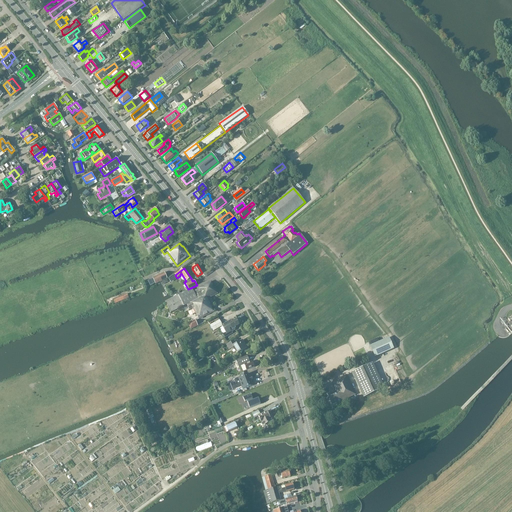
[(205,277),(213,271),(211,268),(203,274),(205,277)]
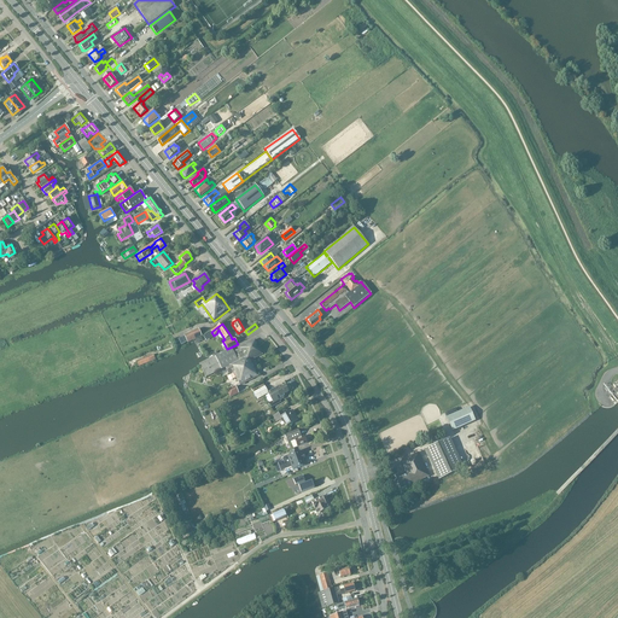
[(198,330),(179,339),(181,345),(184,344),(187,343),(188,343),(194,340),(202,337),(198,330)]
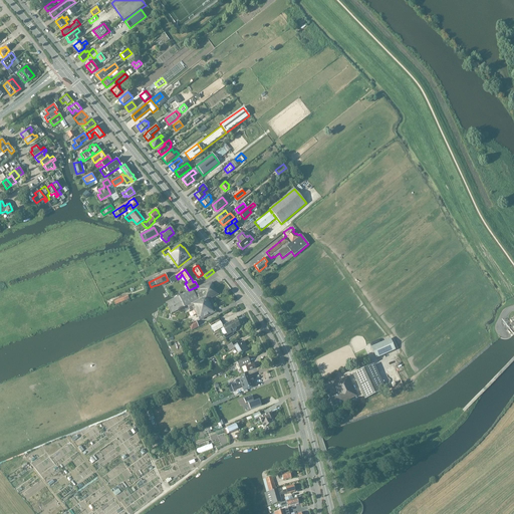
[(203,303),(209,300),(212,299),(212,298),(219,295),(212,282),(199,289),(203,298),(201,299),(203,303)]
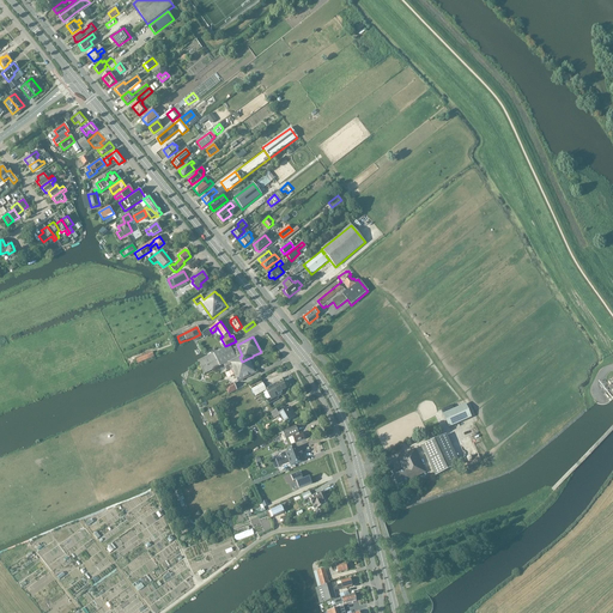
[(228,363),(236,358),(231,349),(230,345),(213,353),(214,356),(213,356),(199,364),(204,375),(220,366),(228,363)]
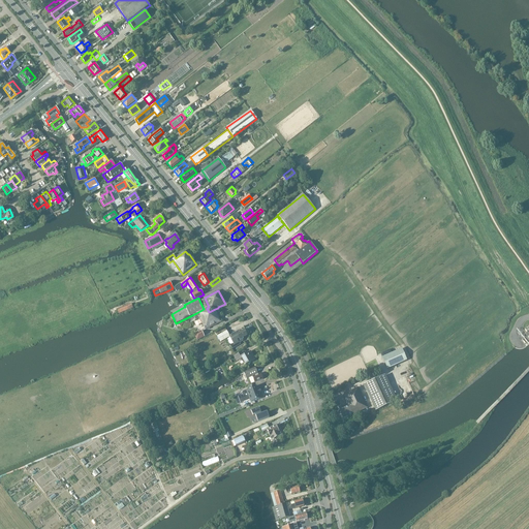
[(131,304),(117,310),(118,314),(133,308),(131,304)]
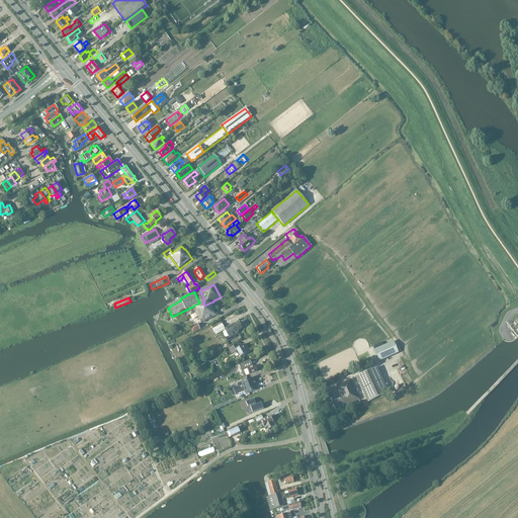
[(214,311),(210,303),(204,306),(202,301),(199,303),(192,307),(189,309),(191,313),(194,312),(200,323),(216,316),(213,311),(214,311)]
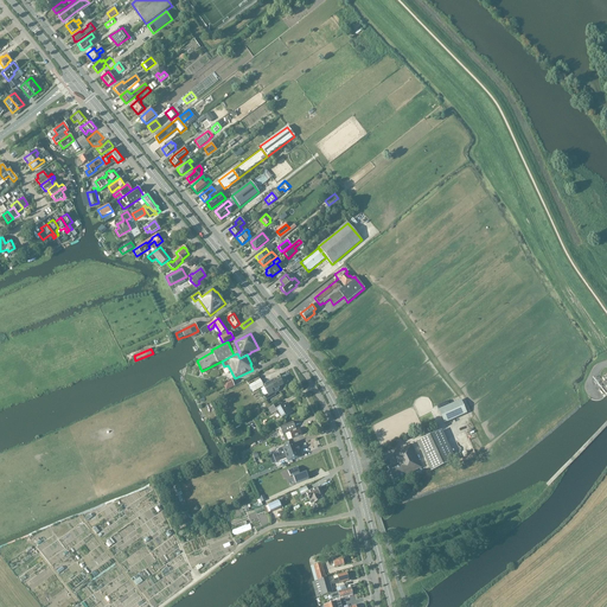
[(283,385),(280,378),(275,381),(274,379),(263,385),(260,379),(249,385),(254,393),(263,387),(269,396),(280,389),(279,388),(283,385)]
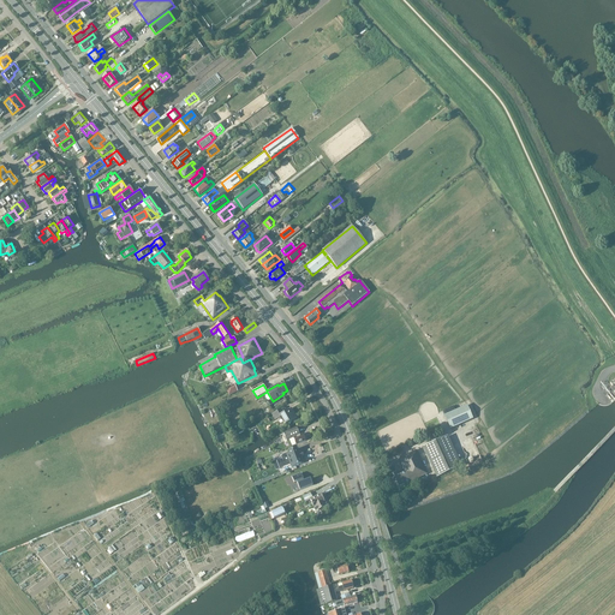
[(234,386),(226,389),(230,395),(237,392),(234,386)]
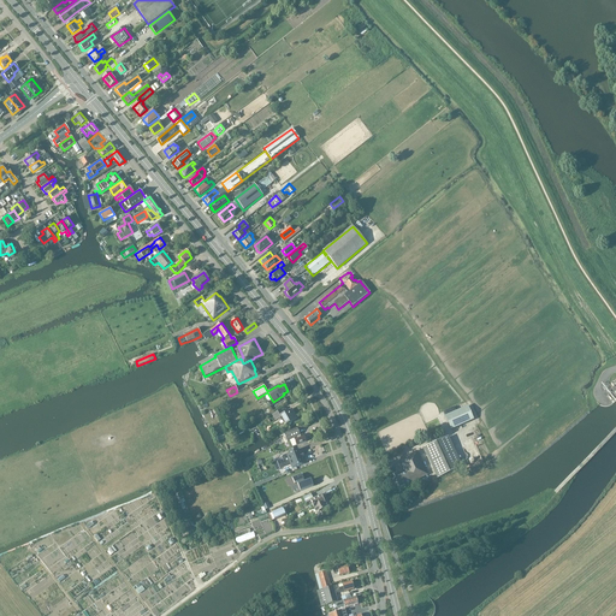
[(445,416),(449,424),(451,430),(473,420),(467,407),(445,416)]
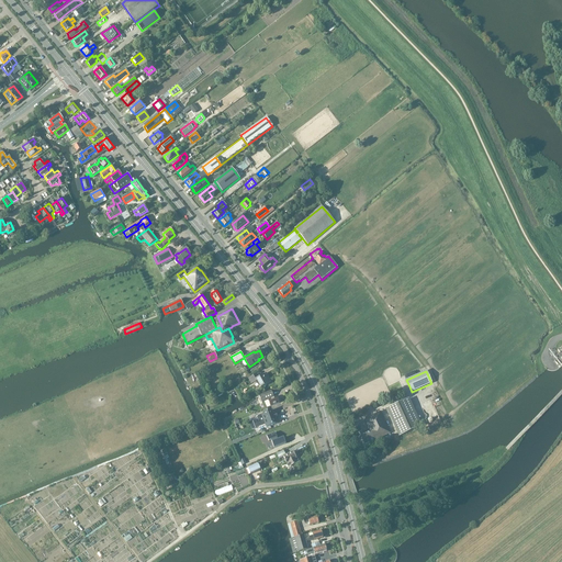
[(257,381),(260,386),(260,388),(271,382),(267,373),(258,378),(256,374),(248,379),(251,384),(257,381)]
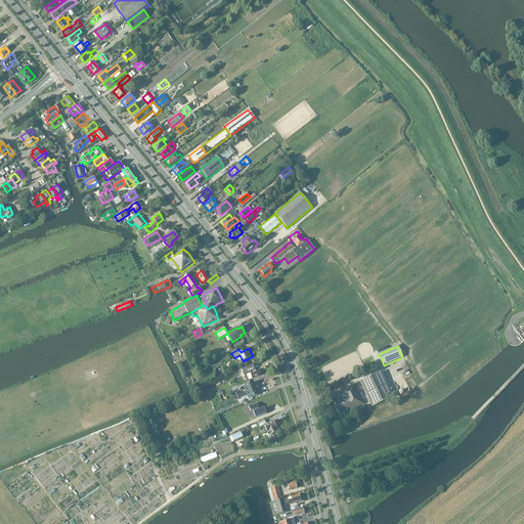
[(253,364),(242,369),(244,377),(247,376),(249,381),(260,376),(258,370),(256,370),(253,364)]
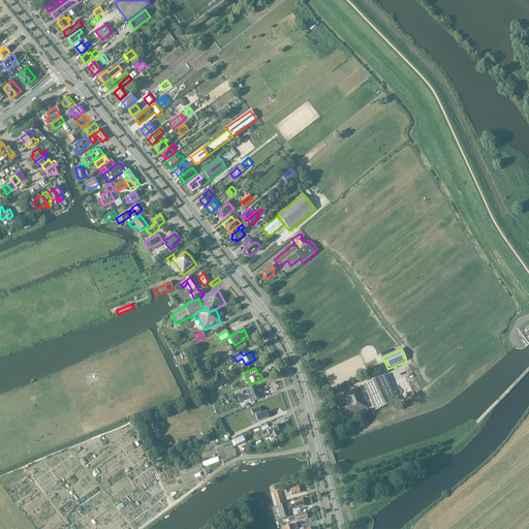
[(375,411),(397,402),(384,375),(364,385),(375,411)]
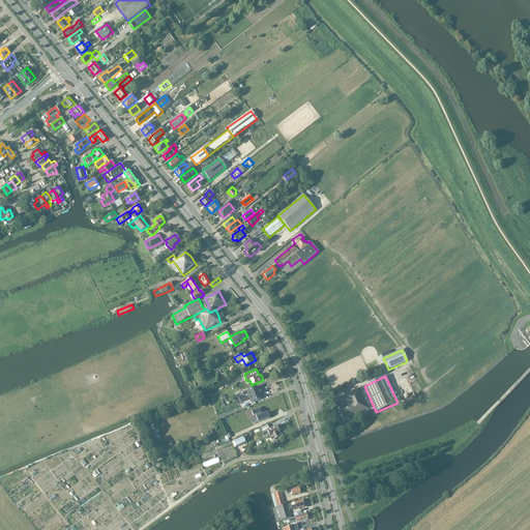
[(239,396),(241,401),(261,392),(260,390),(258,390),(257,387),(244,391),(243,393),(244,394),(239,396)]
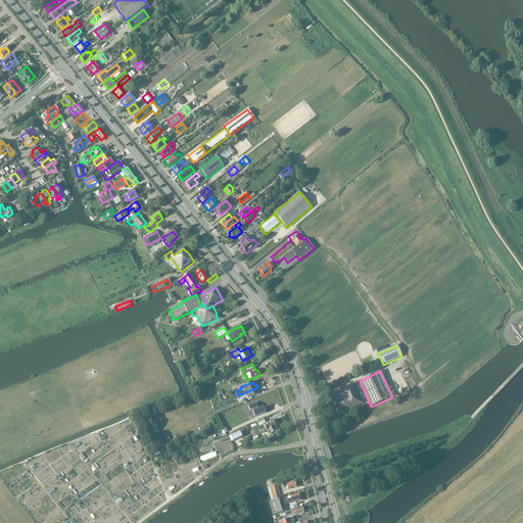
[(335,406),(335,407),(334,408),(335,410),(336,411),(337,410),(339,414),(347,410),(348,411),(363,403),(358,390),(353,383),(339,390),(341,394),(344,401),(335,406)]
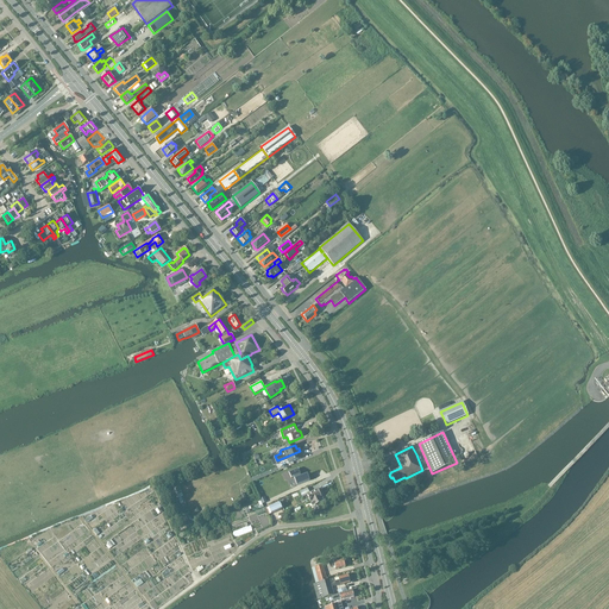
[(300,451),(277,460),(278,464),(288,460),(289,463),(301,459),(299,454),(301,453),(300,451)]
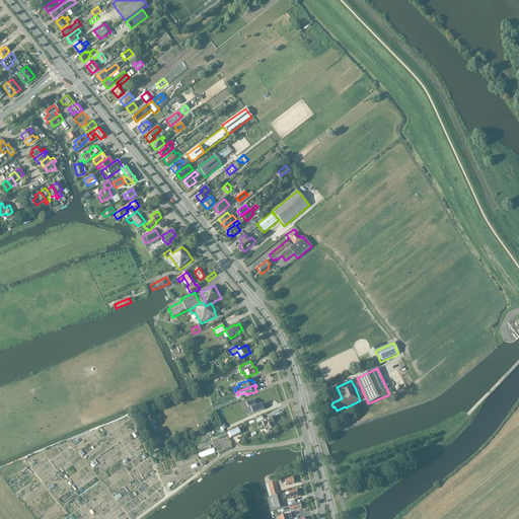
[(253,399),(246,402),(248,408),(250,406),(251,409),(250,409),(252,415),(264,410),(262,404),(256,406),(255,404),(253,399)]
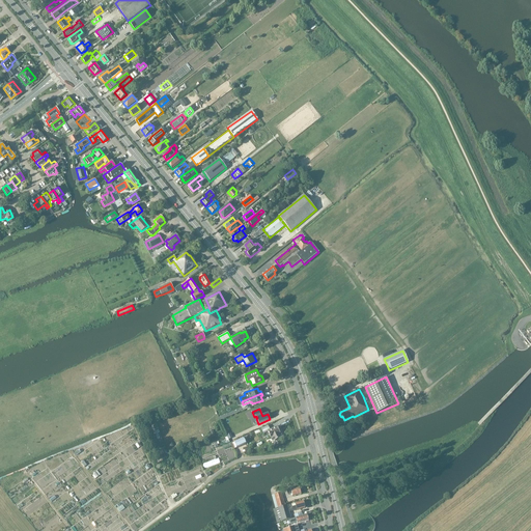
[(166,459),(164,454),(162,455),(154,435),(149,423),(142,426),(147,438),(149,437),(157,453),(154,454),(157,463),(158,465),(166,462),(166,459)]
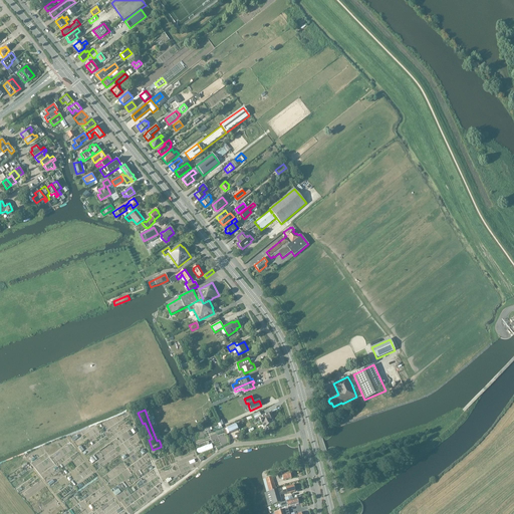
[(264,428),(271,424),(269,420),(271,419),(268,414),(259,418),(262,424),(264,428)]
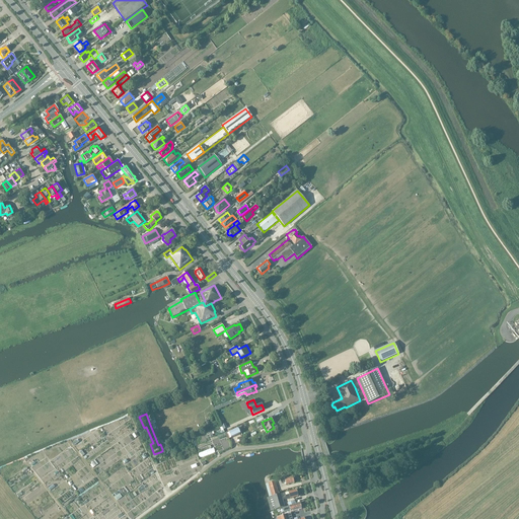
[(200,455),(215,449),(213,445),(199,451),(200,455)]
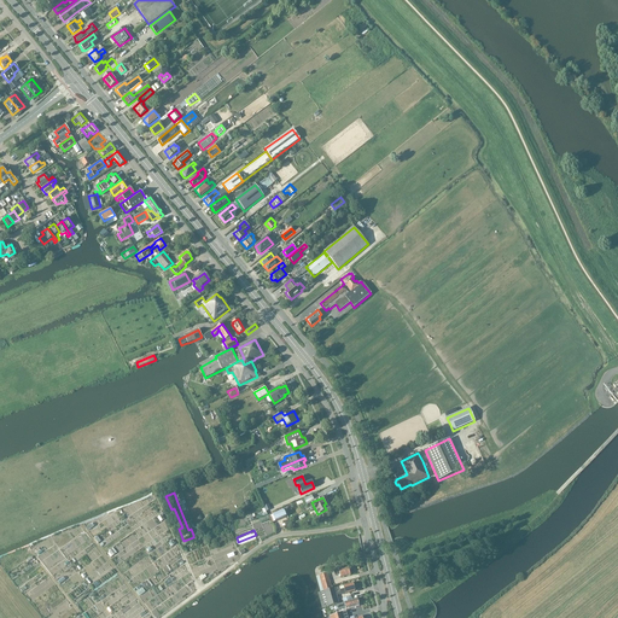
[(340,578),(350,575),(349,567),(343,569),(333,571),(334,576),(339,575),(340,578)]
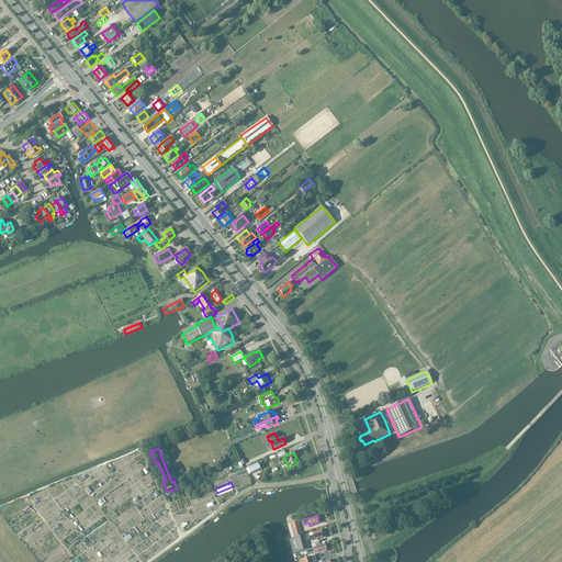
[(77,546),(71,544),(72,548),(76,548),(82,560),(86,560),(88,561),(90,561),(92,560),(93,557),(90,557),(93,554),(94,549),(101,555),(124,542),(117,536),(110,540),(104,539),(103,540),(103,543),(101,544),(103,539),(99,532),(114,531),(115,531),(109,521),(91,531),(92,540),(85,549),(83,549),(82,542),(77,546)]
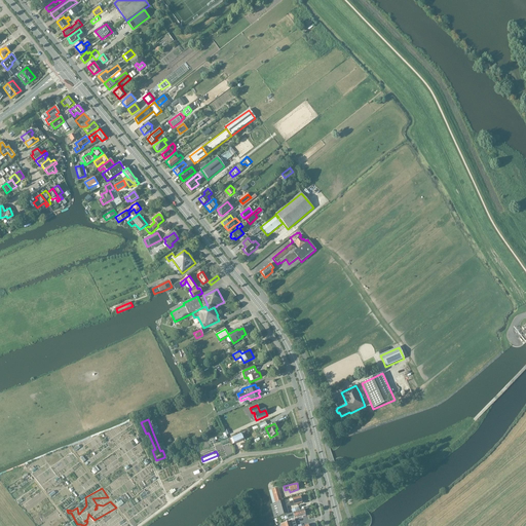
[(275,503),(283,501),(278,488),(271,490),(275,503)]
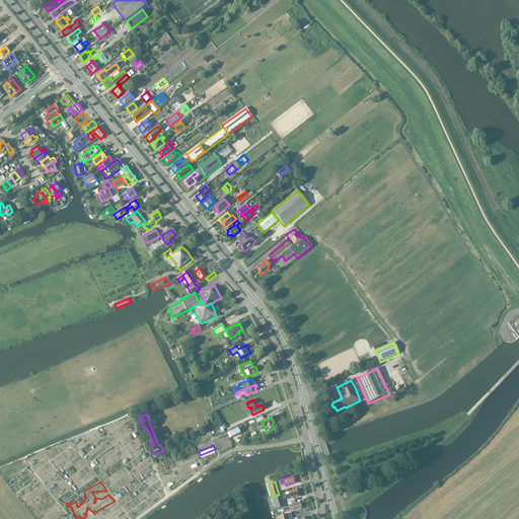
[(118,489),(114,492),(118,498),(122,495),(118,489)]
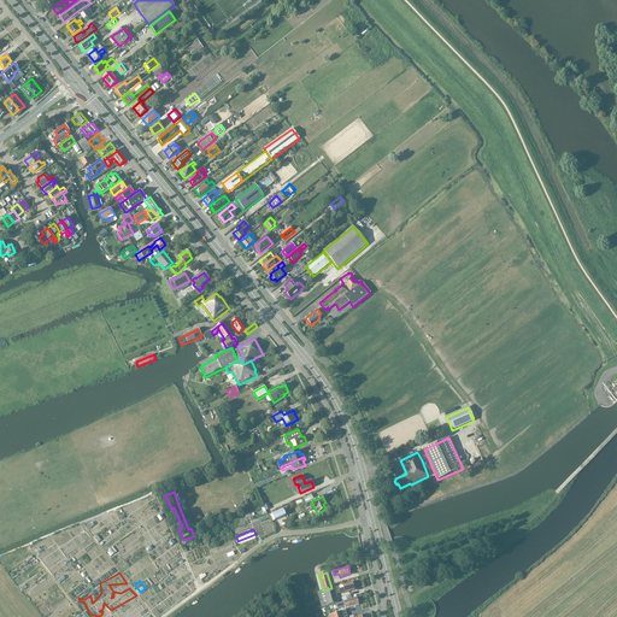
[(352,582),(334,588),(334,587),(323,591),(328,606),(339,603),(336,595),(341,593),(354,589),(352,582)]
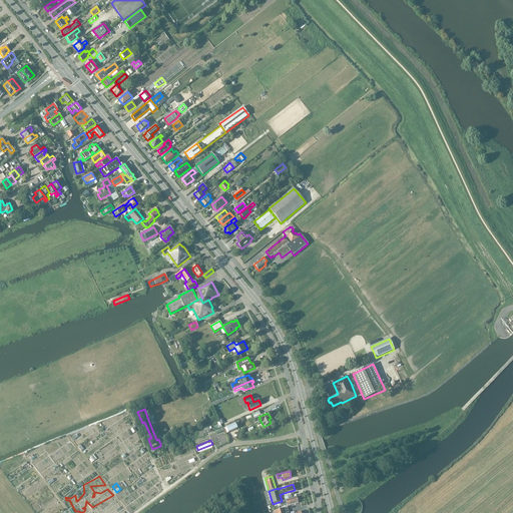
[(297,497),(280,502),(282,507),(288,505),(288,506),(298,503),(297,497)]
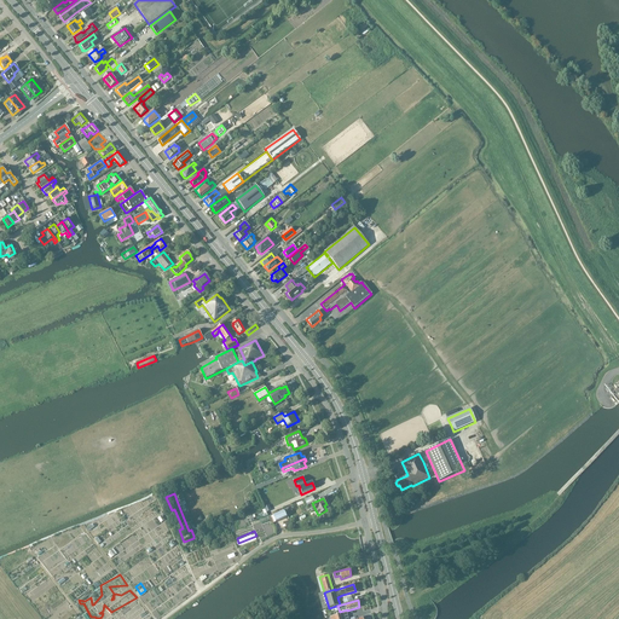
[(154,618),(150,613),(149,614),(144,608),(139,612),(144,617),(140,618),(154,618)]
